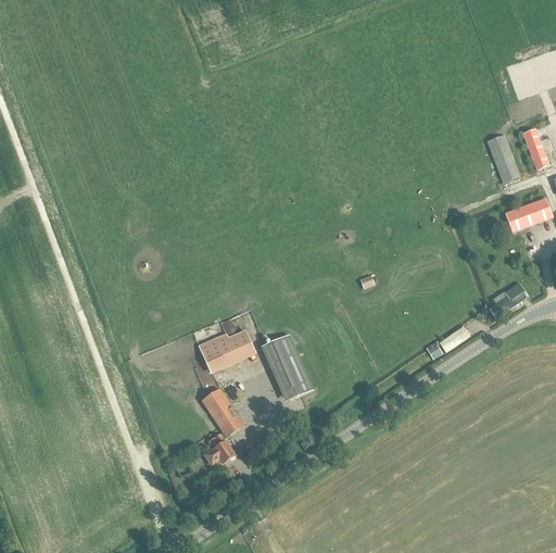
[(550,164),(536,128),(523,133),(536,168),(550,164)]
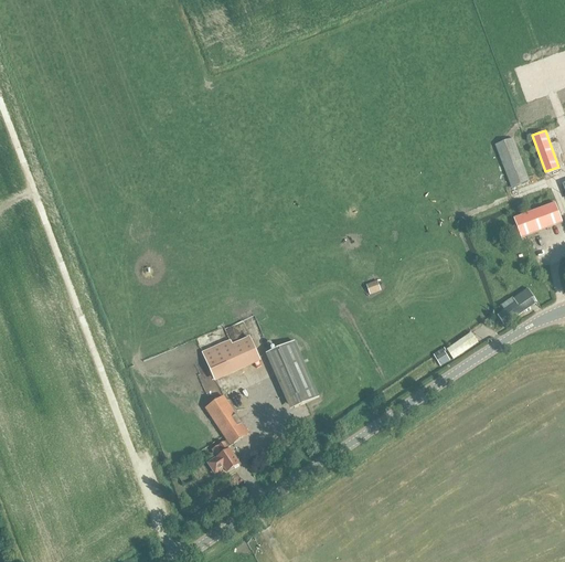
[(511,186),(529,179),(512,136),(494,142),(511,186)]
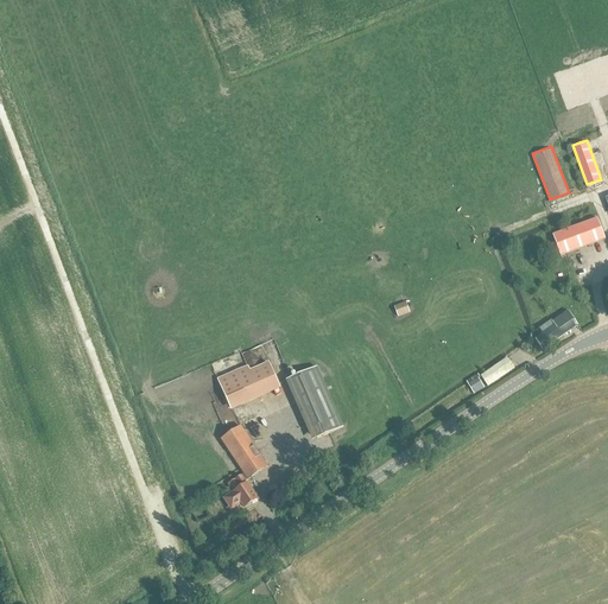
[(561,253),(605,236),(597,216),(552,233),(561,253)]
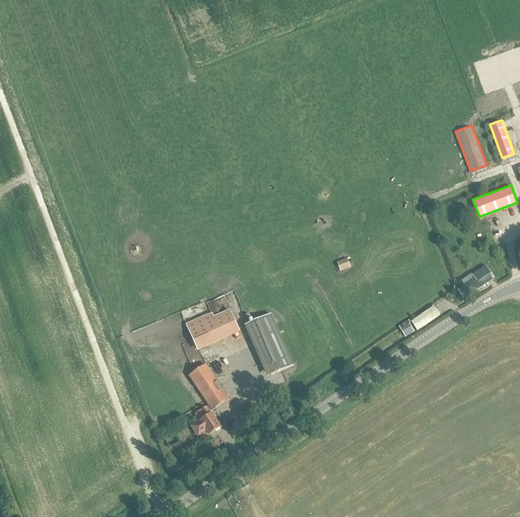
[(347,256),(337,260),(340,268),(350,265),(347,256)]
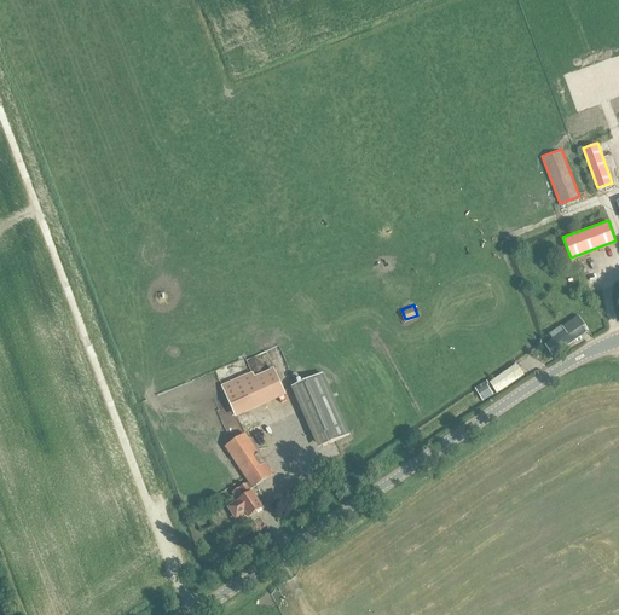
[(553,353),(589,329),(577,313),(561,324),(565,329),(545,342),(553,353)]
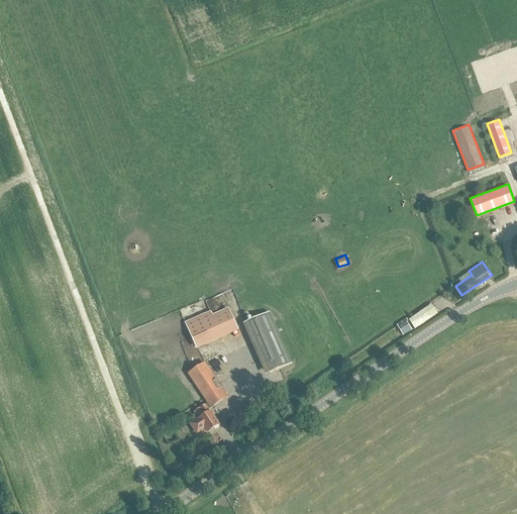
[(415,326),(437,311),(431,302),(408,317),(415,326)]
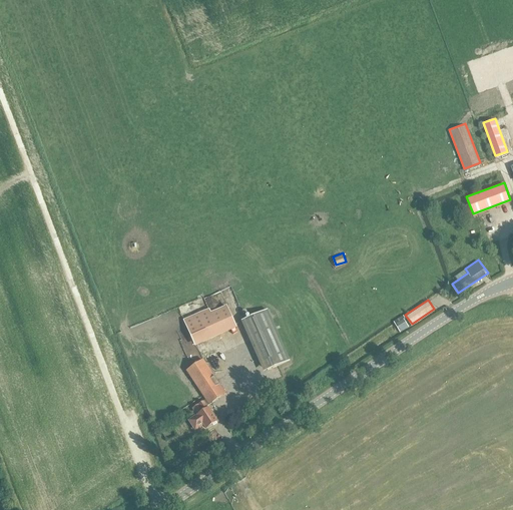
[(208,307),(183,318),(193,341),(195,345),(236,326),(226,303),(210,310),(209,307),(208,307)]
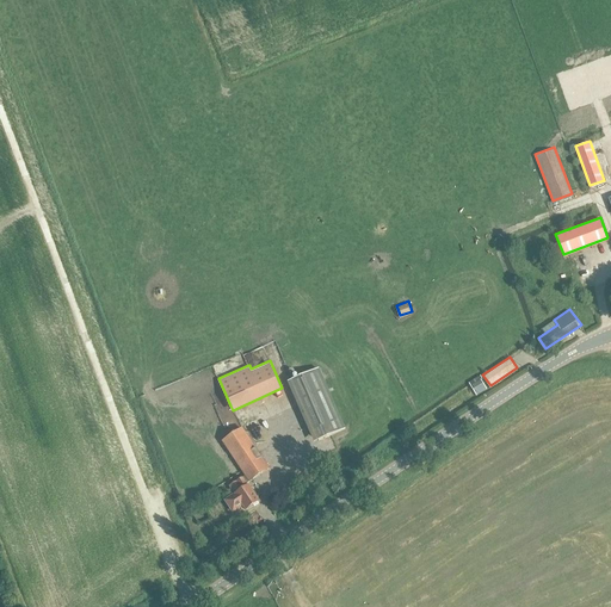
[(319,438),(345,427),(319,367),(292,378),(319,438)]
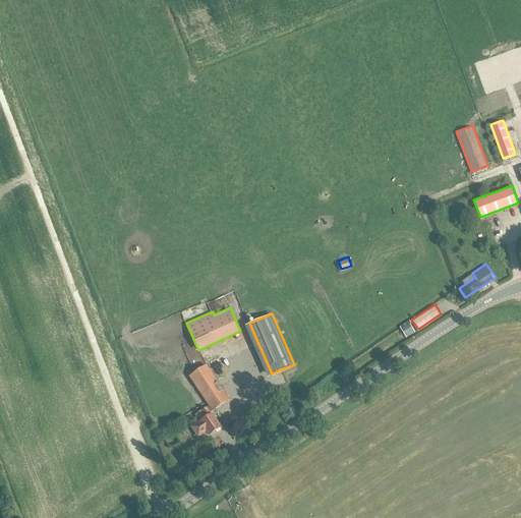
[(400,326),(401,328),(406,336),(415,331),(410,323),(411,322),(409,319),(400,326)]
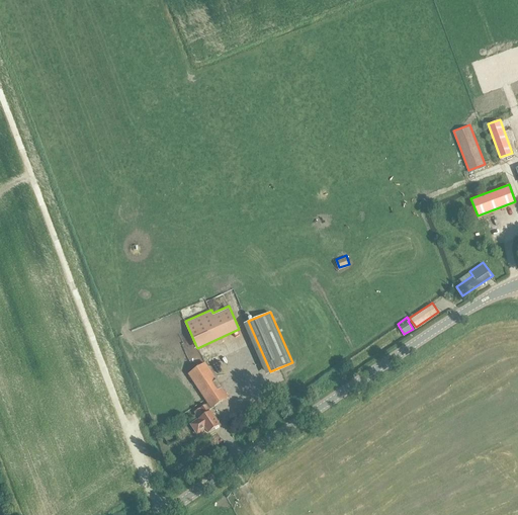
[(208,431),(220,424),(209,408),(228,396),(205,361),(188,372),(207,402),(194,410),(199,417),(190,423),(194,428),(200,430),(205,426),(208,431)]
